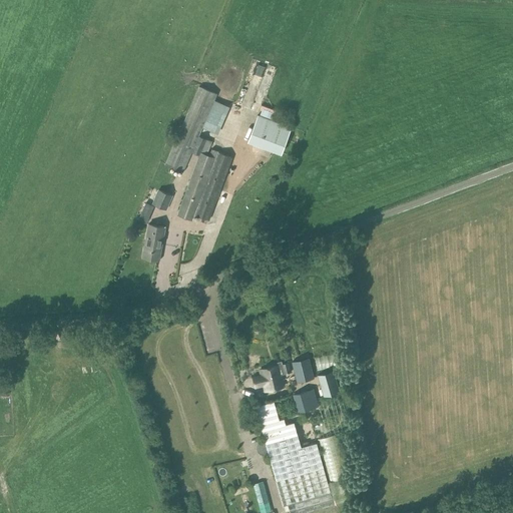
[(239,93),(247,96),(263,58),(250,53),(238,82),(243,84),(239,93)]
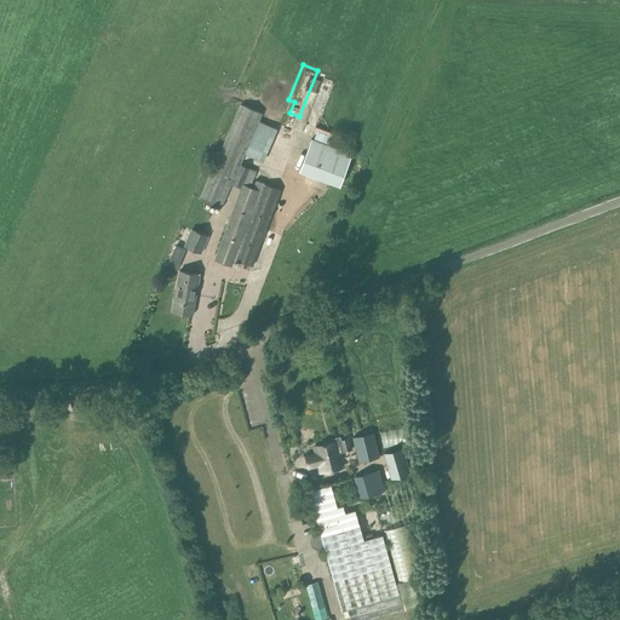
[(316,75),(305,112),(315,114),(326,78),(316,75)]
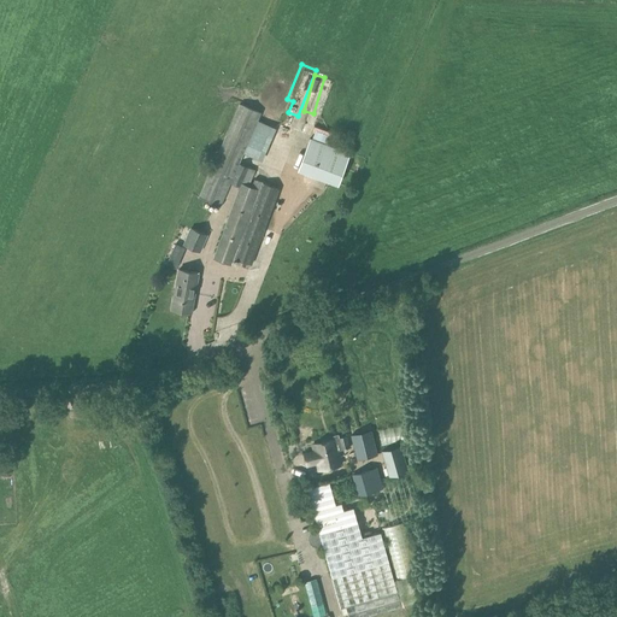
[(240,104),(199,198),(221,207),(231,183),(240,164),(241,159),(254,131),(262,112),(240,104)]
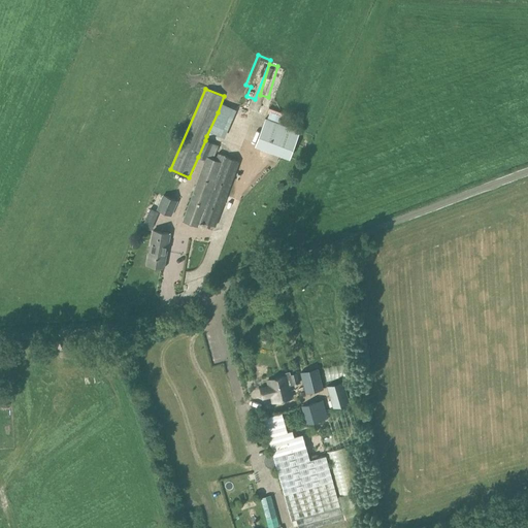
[(234,107),(227,119),(234,123),(241,111),(234,107)]
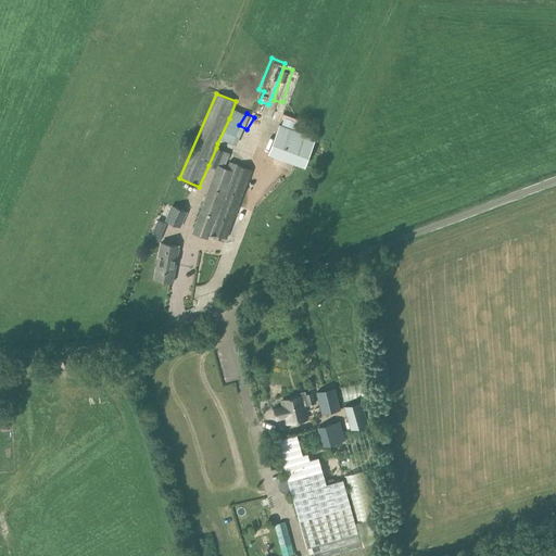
[(280,125),(267,156),(306,169),(316,139),(280,125)]
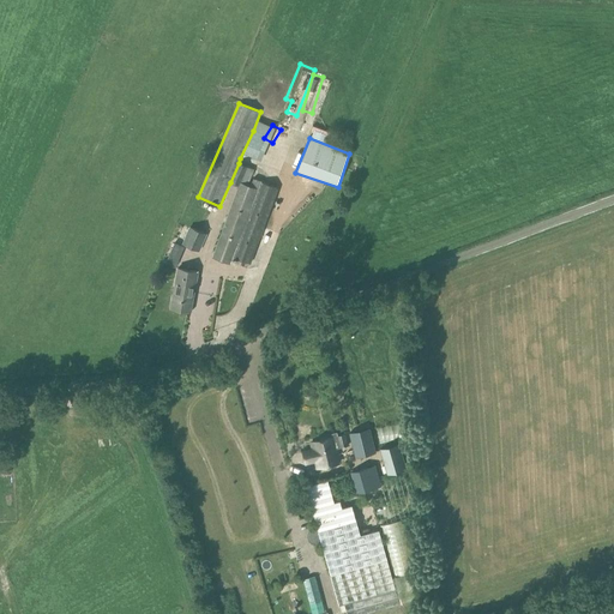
[(239,163),(230,182),(239,186),(240,182),(248,186),(254,169),(239,163)]
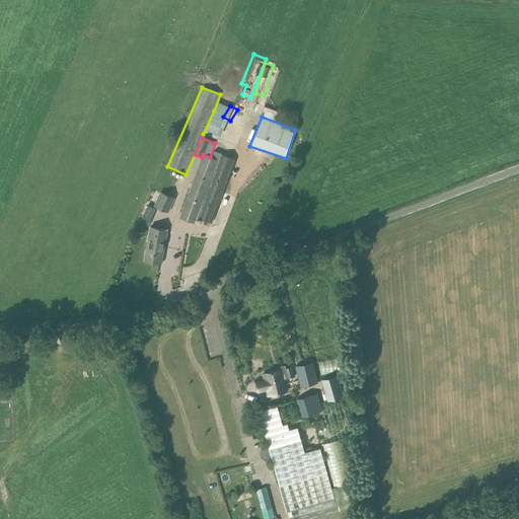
[(203,154),(202,157),(179,217),(195,222),(197,217),(212,222),(235,159),(221,154),(221,153),(215,151),(212,157),(210,157),(203,154)]
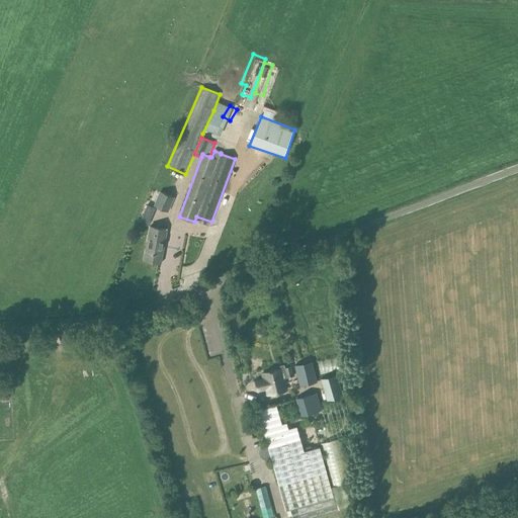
[(160,191),(154,205),(169,211),(175,197),(160,191)]
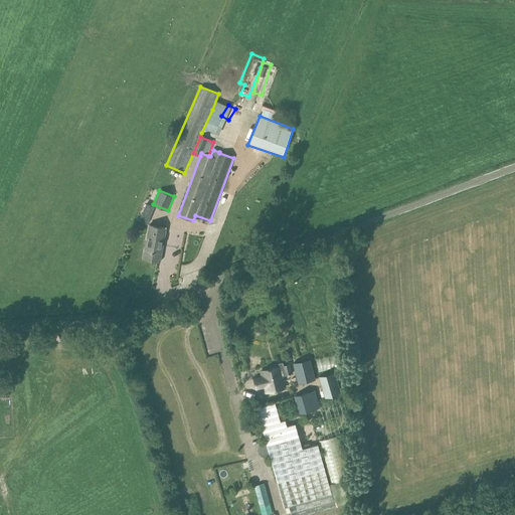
[(149,225),(144,258),(161,261),(166,227),(149,225)]
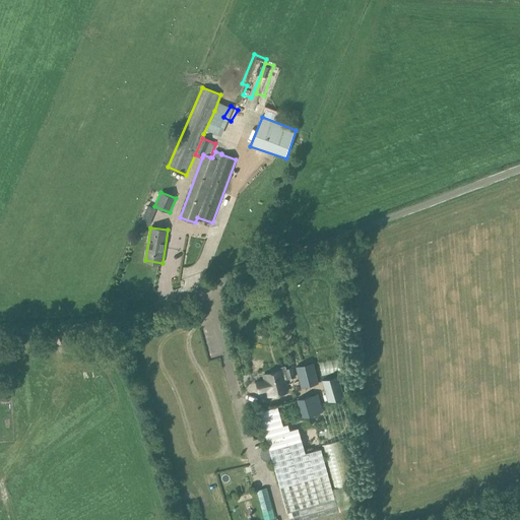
[(318,383),(314,362),(298,366),(303,387),(318,383)]
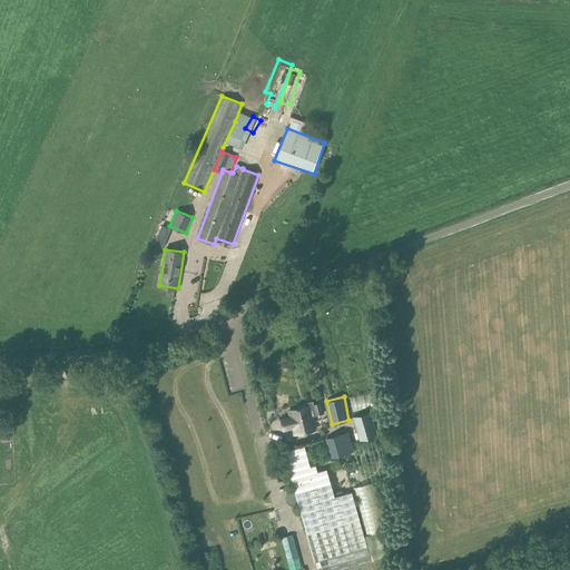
[(313,401),(308,403),(308,406),(312,416),(324,413),(322,403),(314,404),(313,401)]
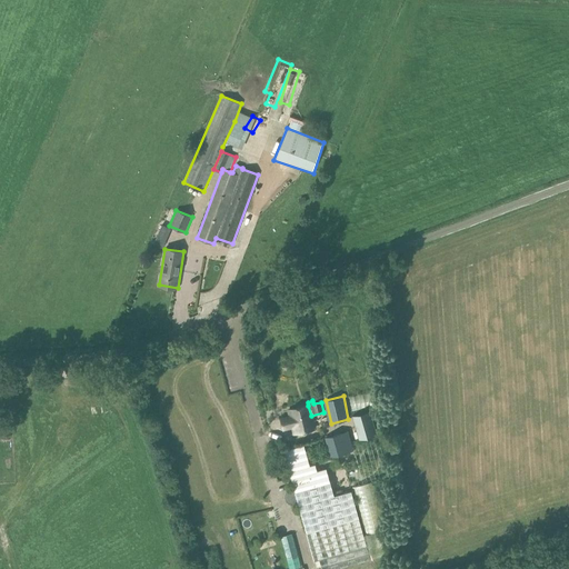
[(291,417),(282,419),(285,429),(293,427),(296,433),(313,429),(311,416),(308,406),(290,410),(291,417)]
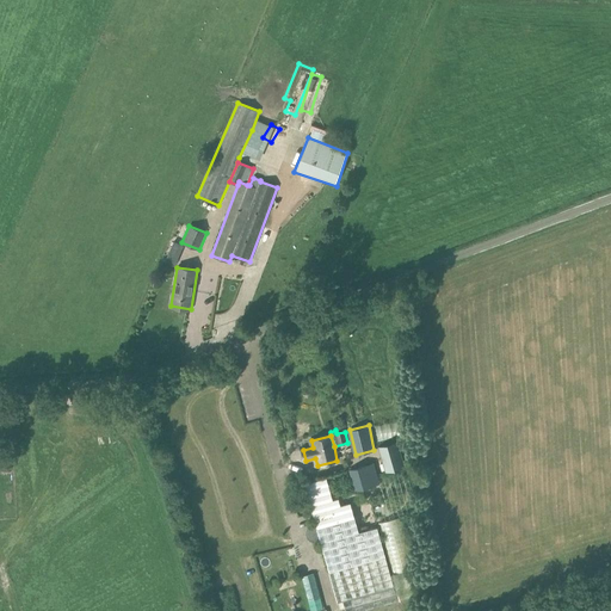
[(399,442),(378,446),(387,473),(406,467),(399,442)]
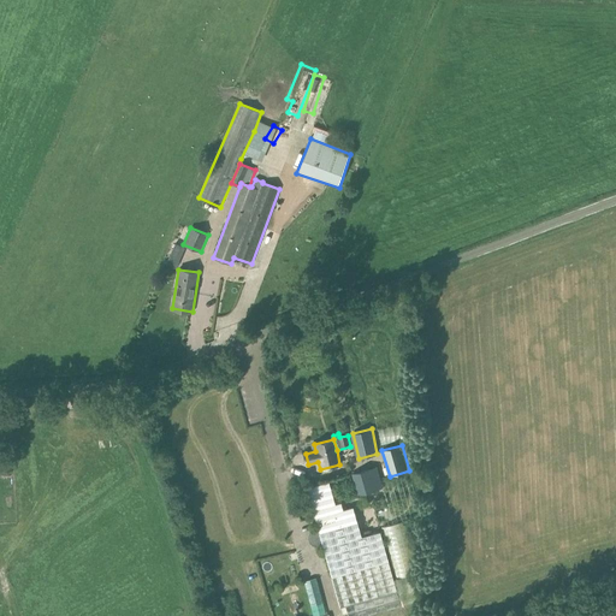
[(371,469),(351,475),(357,496),(377,491),(371,469)]
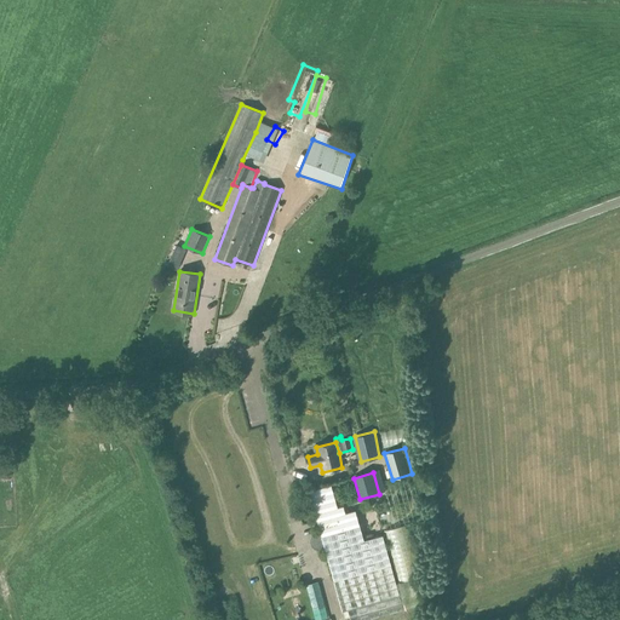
[(343,619),(373,619),(403,612),(403,610),(396,586),(396,585),(383,537),(363,541),(356,512),(345,516),(343,507),(337,509),(331,487),(309,493),(343,619)]
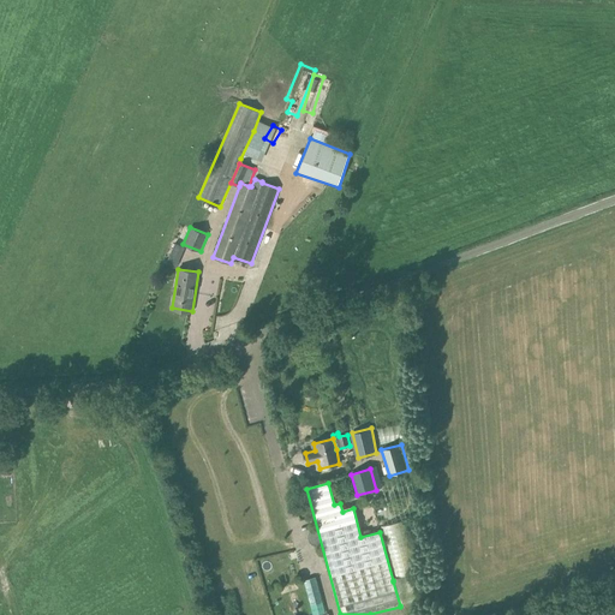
[(384,496),(370,499),(372,511),(387,508),(384,496)]
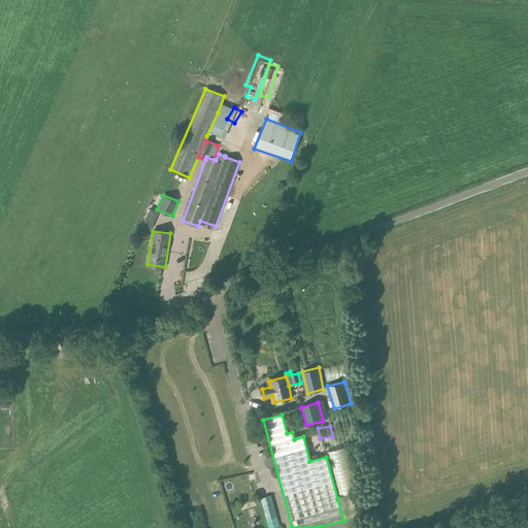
[(257,492),(265,523),(275,520),(267,489),(257,492)]
